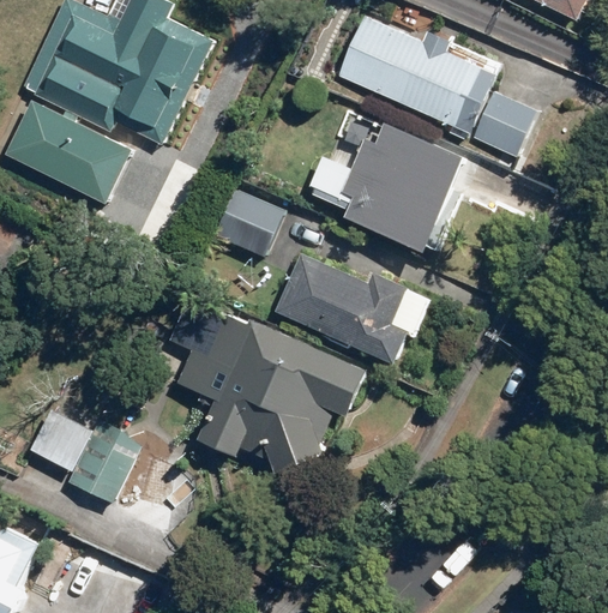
[(128,0),(119,20),(76,0),(65,0),(25,83),(160,149),(212,42),(166,19),(174,2),(168,0),(128,0)]
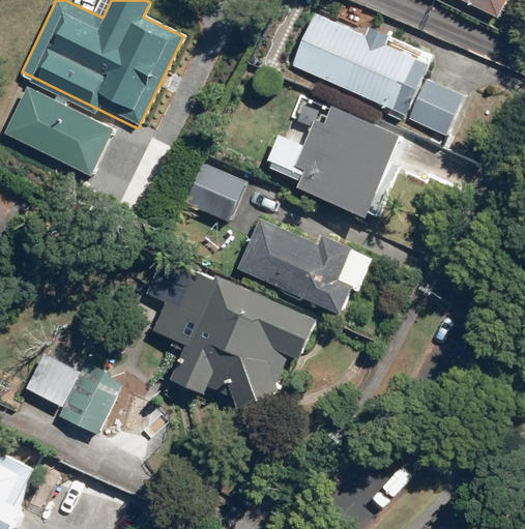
[(506,0),(457,0),(497,19),(506,0)]
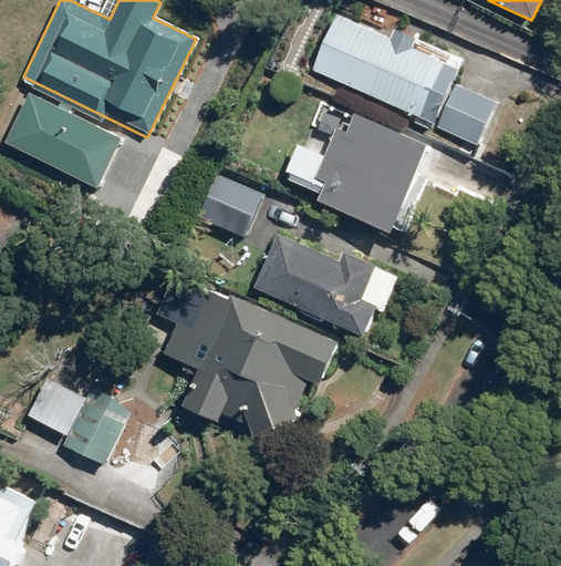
[(446,62),(334,14),(311,70),(435,122),(432,127),(476,146),(494,103),(438,80),(446,62)]
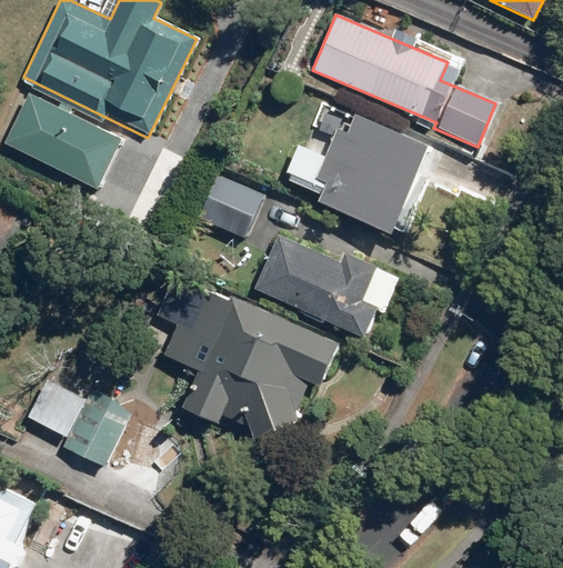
[(31,93),(10,140),(102,183),(123,136),(31,93)]
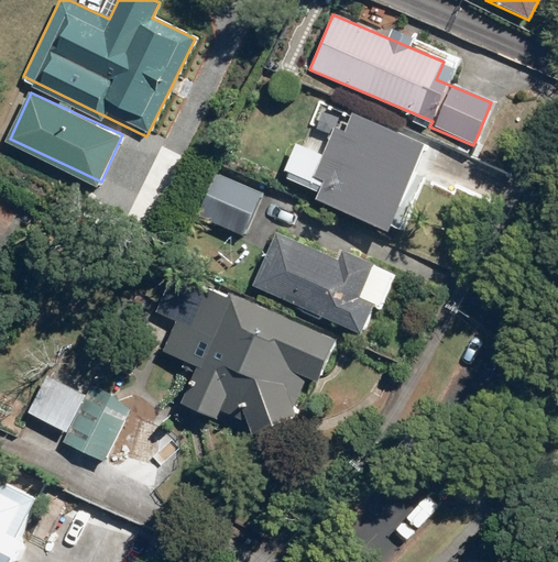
[(329,177),(323,194),(395,223),(429,143),(353,111),(348,124),(340,121),(318,172),(329,177)]
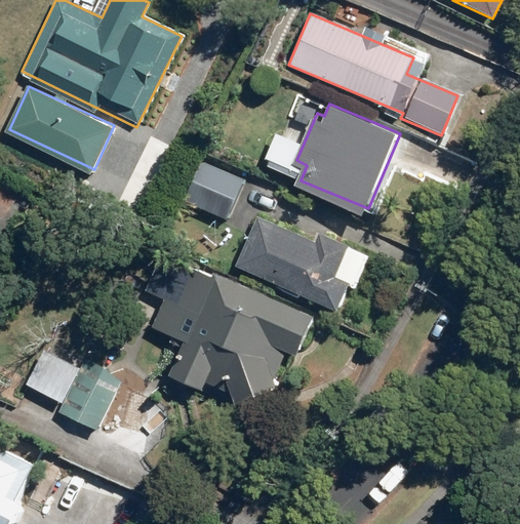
[(242,179),(200,161),(182,202),(225,220),(242,179)]
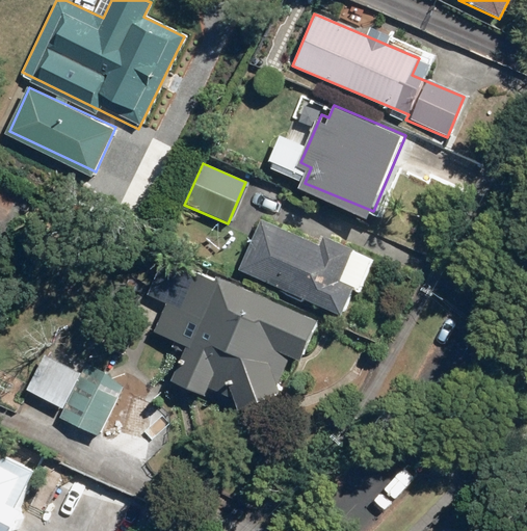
[(318,245),(260,219),(237,270),(342,316),(354,289),(339,282),(353,249),(322,235),(318,245)]
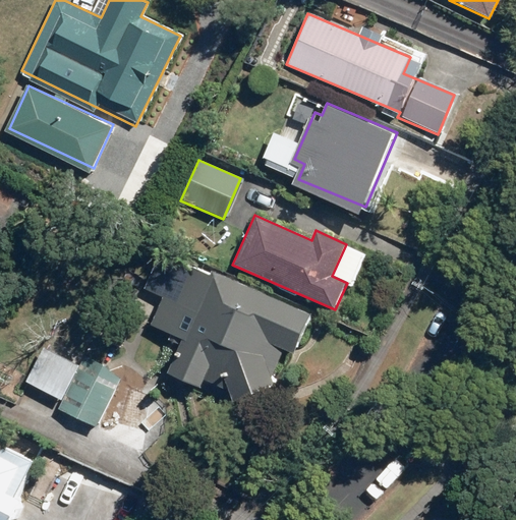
[(309,315),(190,268),(176,303),(161,296),(150,325),(181,338),(166,373),(201,388),(204,381),(224,389),(226,381),(234,401),(277,385),(273,376),(285,347),(295,352),(309,315)]
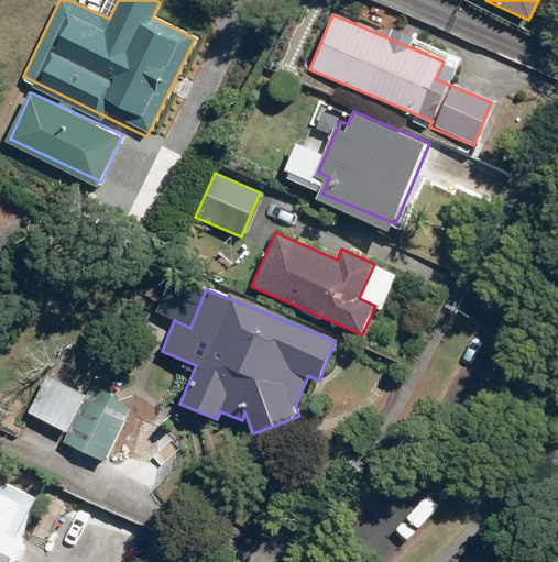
[(131,406),(90,385),(61,441),(101,462),(131,406)]
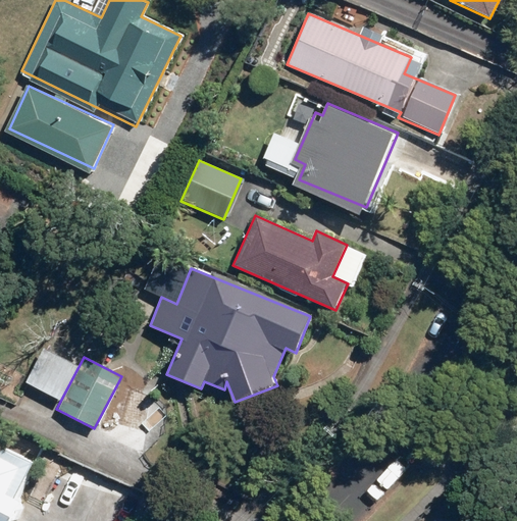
[(33,463),(0,447),(0,520),(14,520),(24,502),(15,497),(33,463)]
